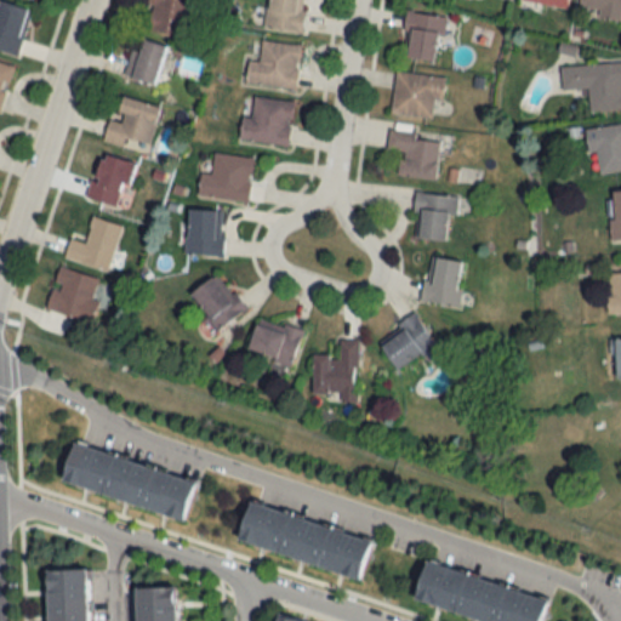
[(0,0),(0,50),(18,56),(30,10),(0,0)]
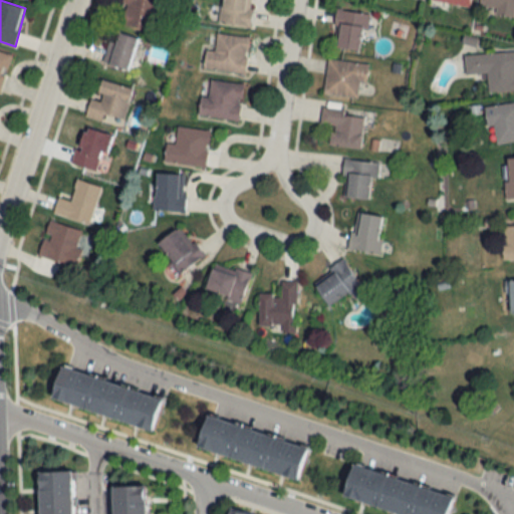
[(161,0),(121,0),(116,22),(155,31),(161,0)]
